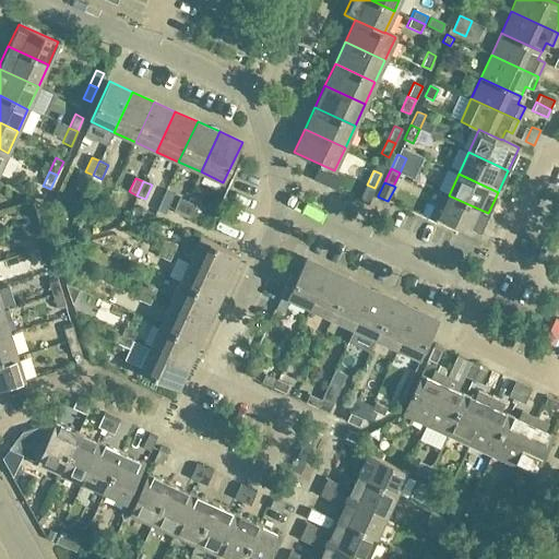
[(166,190),(156,211),(164,214),(174,193),(166,190)]
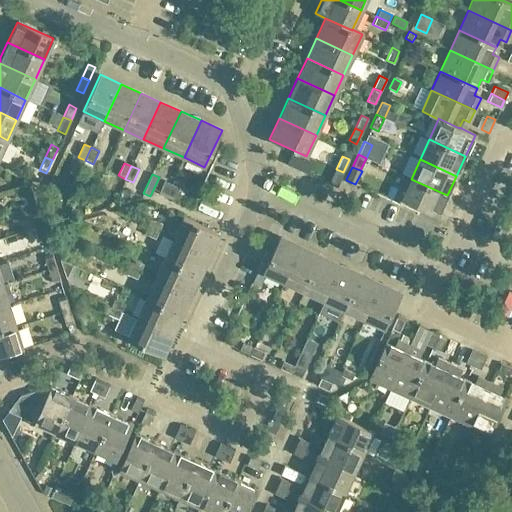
[(438,216),(447,195),(411,179),(401,200),(438,216)]
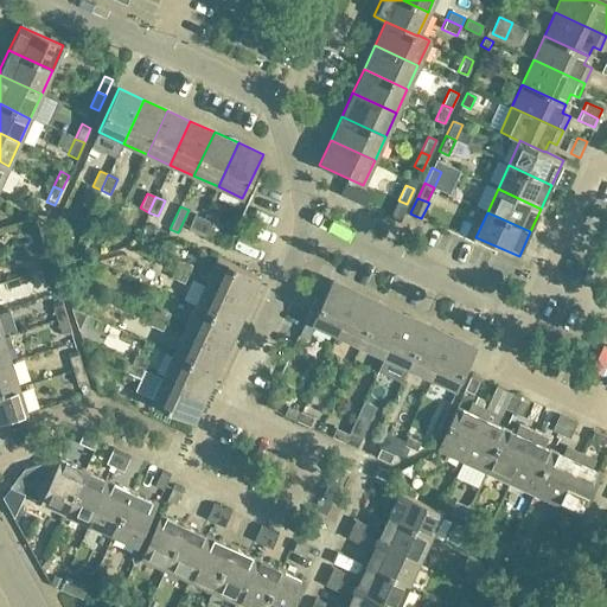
[(196,234),(203,218),(195,215),(187,230),(196,234)]
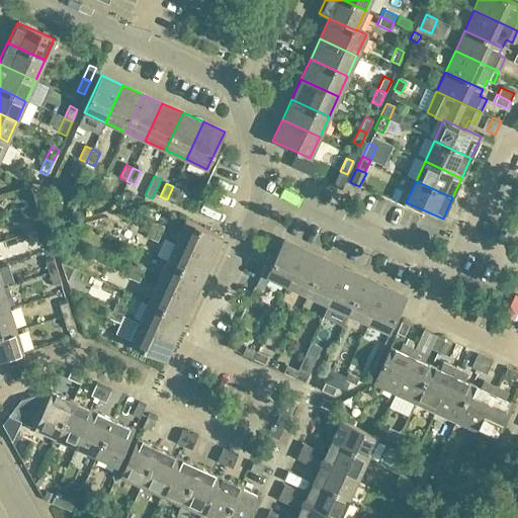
[(33,200),(28,185),(20,188),(25,202),(33,200)]
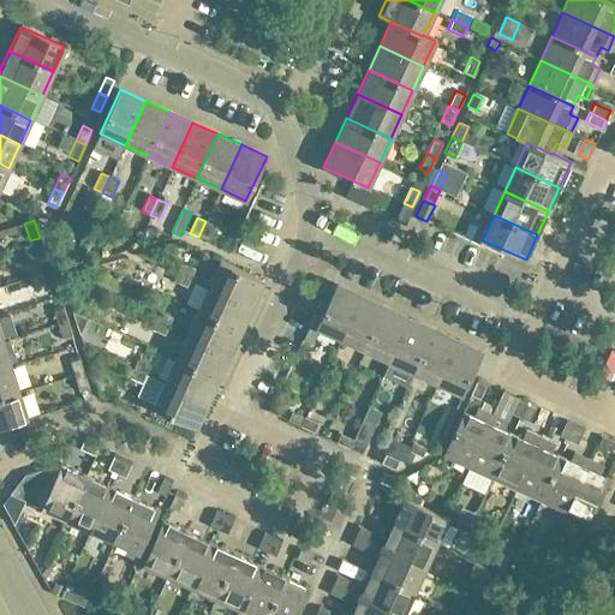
[(208,242),(215,226),(206,221),(198,237),(208,242)]
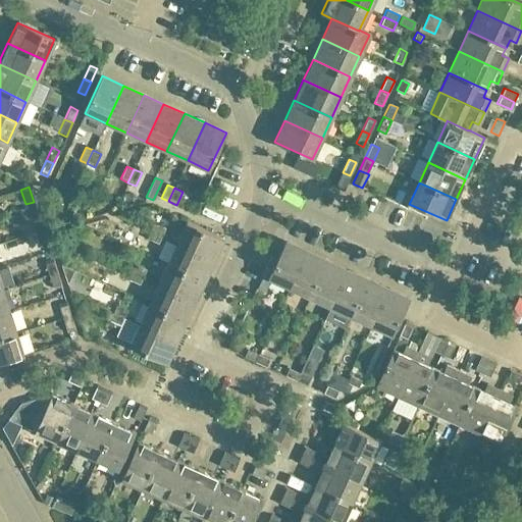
[(43,230),(39,216),(31,219),(35,232),(43,230)]
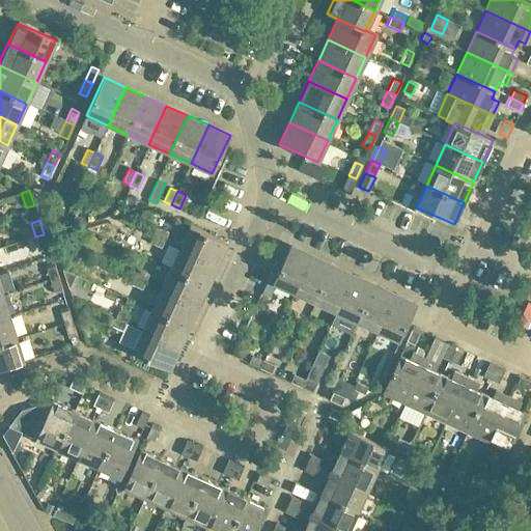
[(218,264),(227,243),(189,225),(178,246),(218,264)]
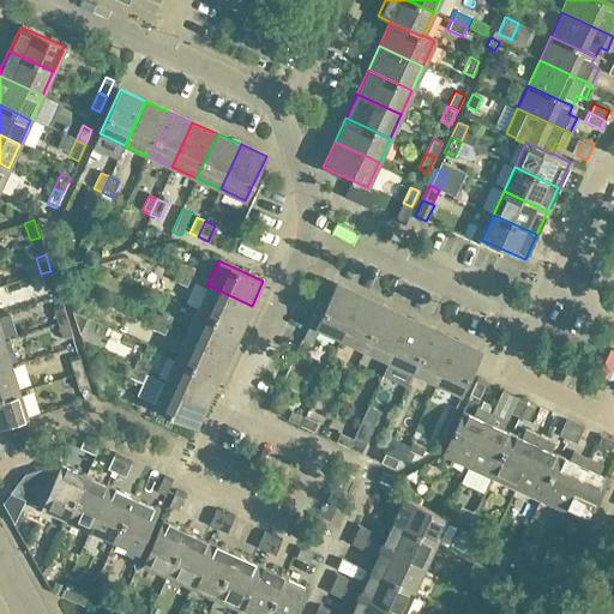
[(190,277),(193,269),(178,262),(174,270),(190,277)]
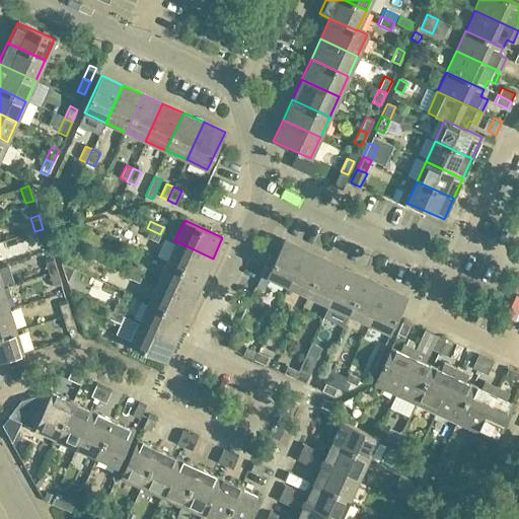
[(160,234),(147,228),(144,236),(156,242),(160,234)]
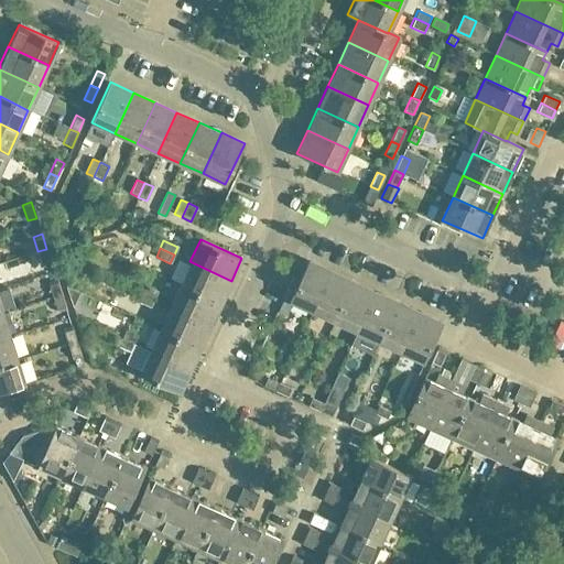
[(51,263),(46,249),(38,251),(42,267),(51,263)]
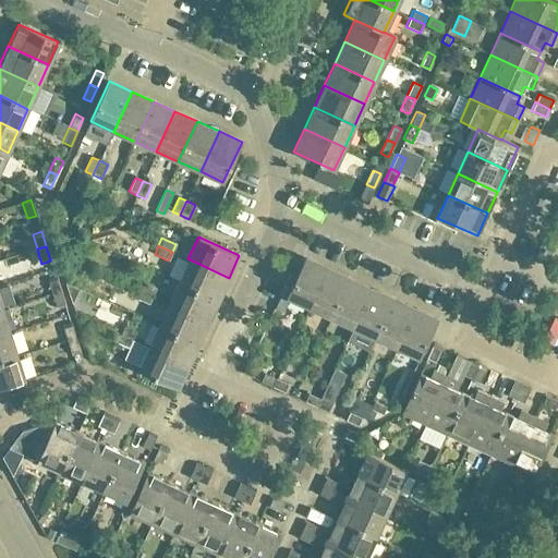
[(308,307),(327,267),(304,257),(286,298),(308,307)]
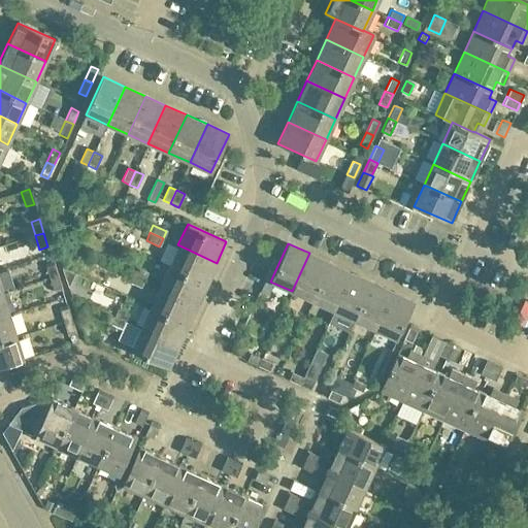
[(206,284),(217,263),(177,244),(168,266),(206,284)]
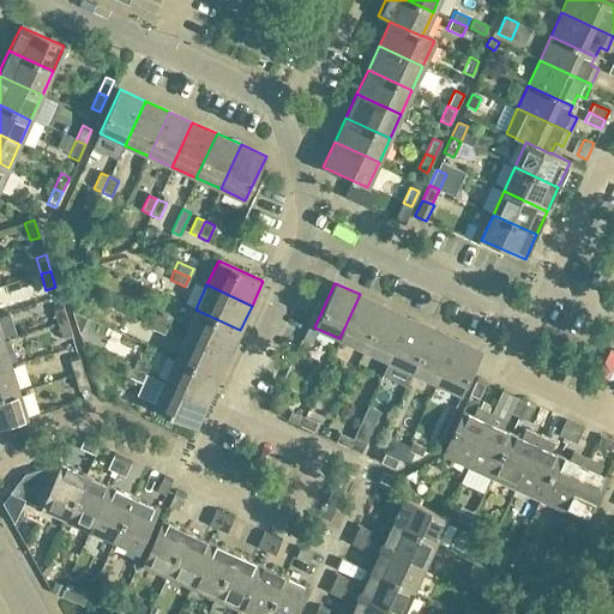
[(363,349),(384,305),(360,294),(339,338),(363,349)]
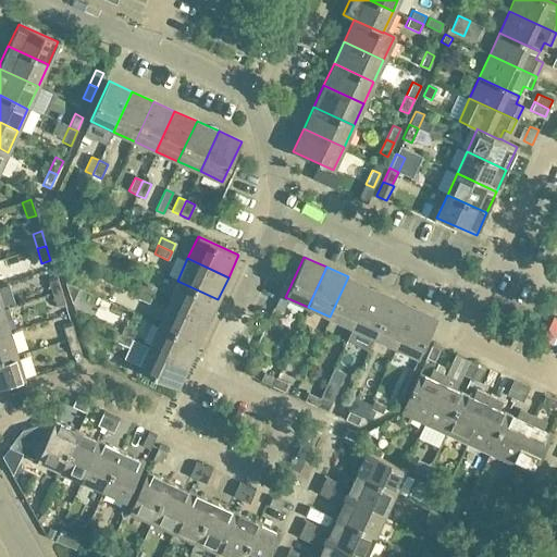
[(60,292),(56,276),(47,279),(51,294),(60,292)]
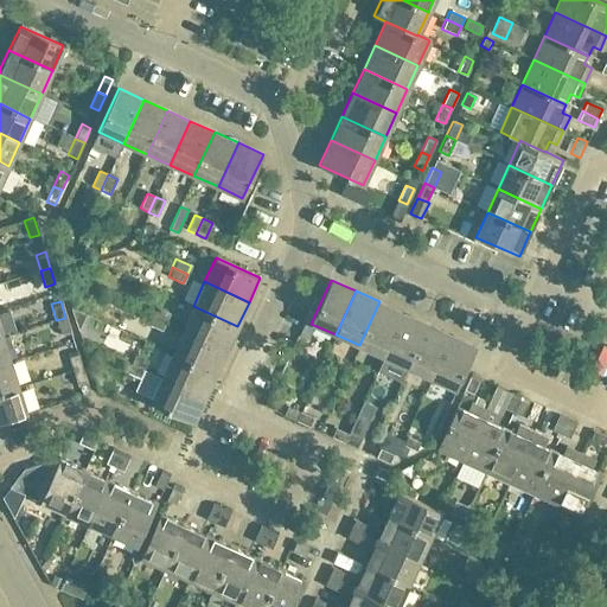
[(383,357),(403,313),(379,301),(359,345),(383,357)]
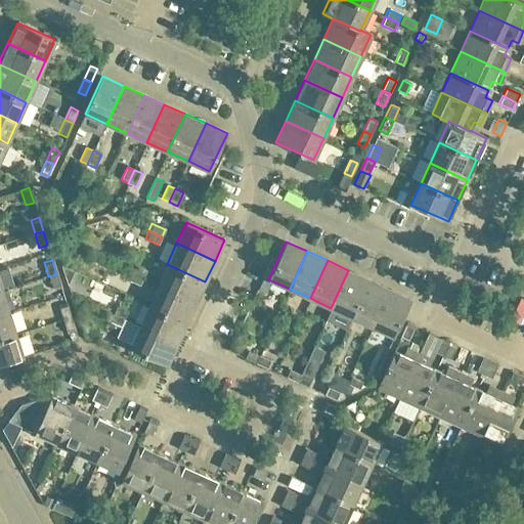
[(142,277),(146,270),(133,264),(129,271),(142,277)]
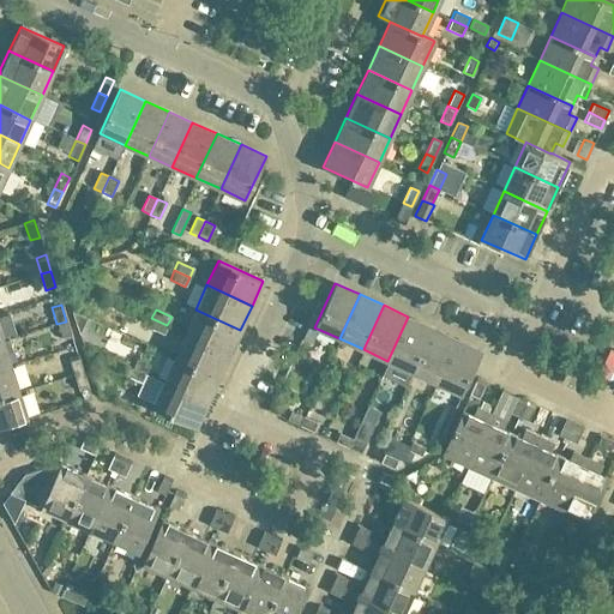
[(229,354),(240,330),(196,309),(185,333),(229,354)]
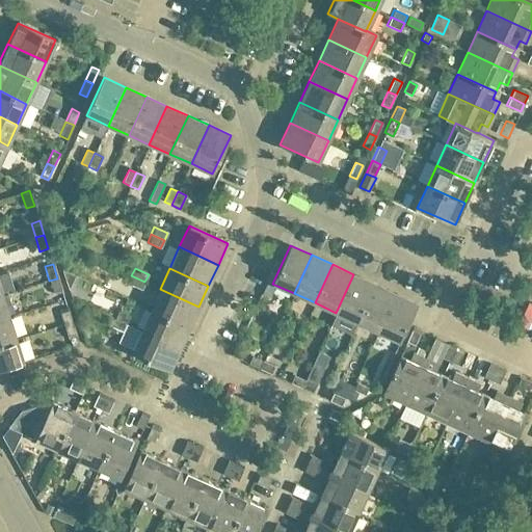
[(356,322),(374,284),(353,274),(336,313),(356,322)]
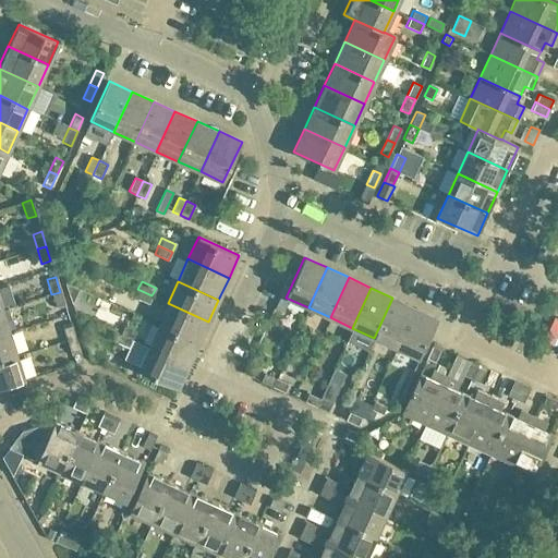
[(152,295),(137,289),(134,298),(148,304),(152,295)]
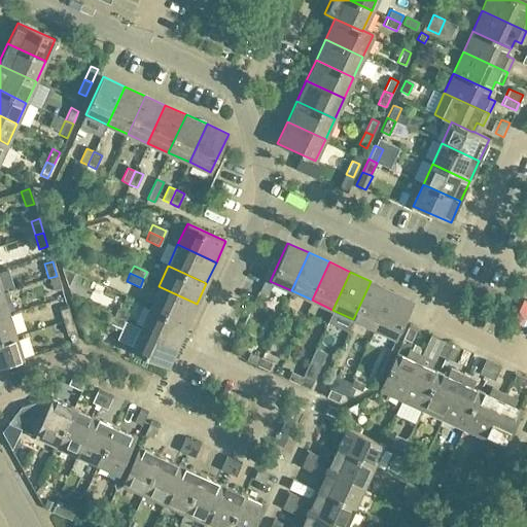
[(61,289),(57,276),(48,278),(54,291),(61,289)]
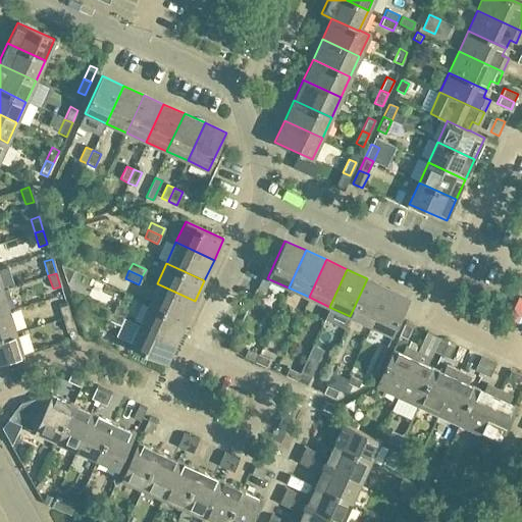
[(370,325),(387,288),(367,278),(350,316),(370,325)]
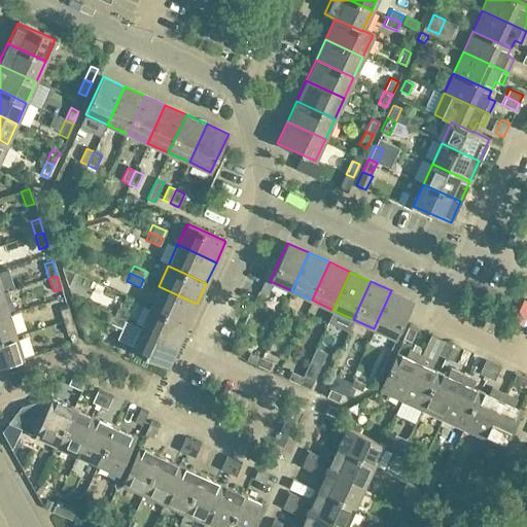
[(187,324),(197,304),(159,286),(149,307),(187,324)]
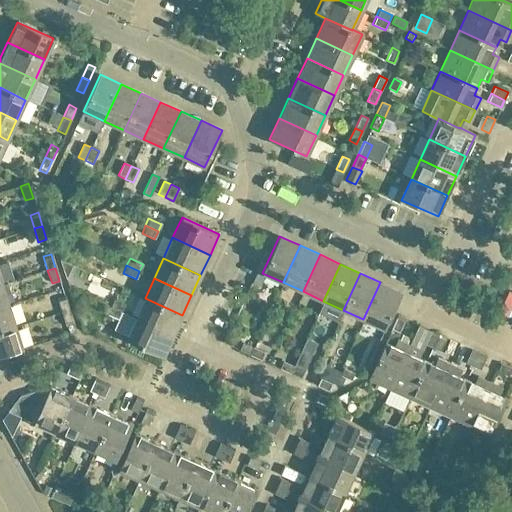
[(384,329),(401,292),(380,282),(363,319),(384,329)]
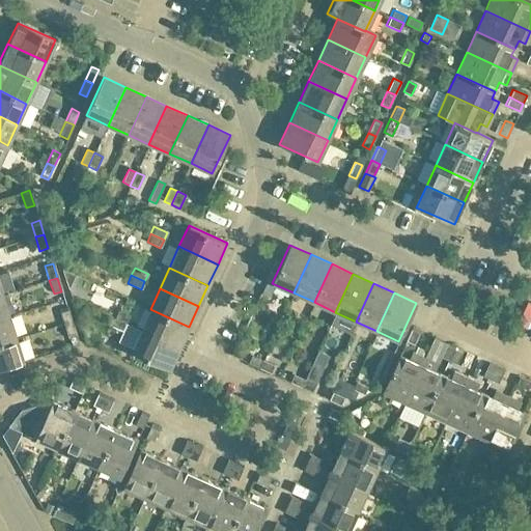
[(11,304),(8,294),(0,296),(0,319),(10,316),(6,305),(11,304)]
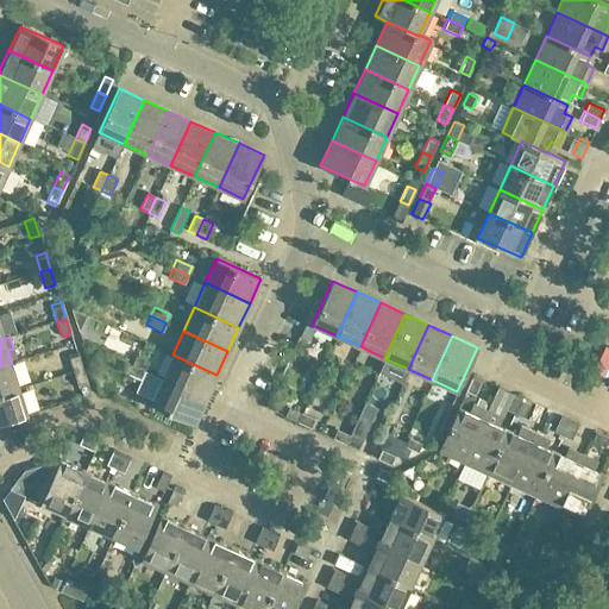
[(82,368),(77,352),(68,356),(73,371),(82,368)]
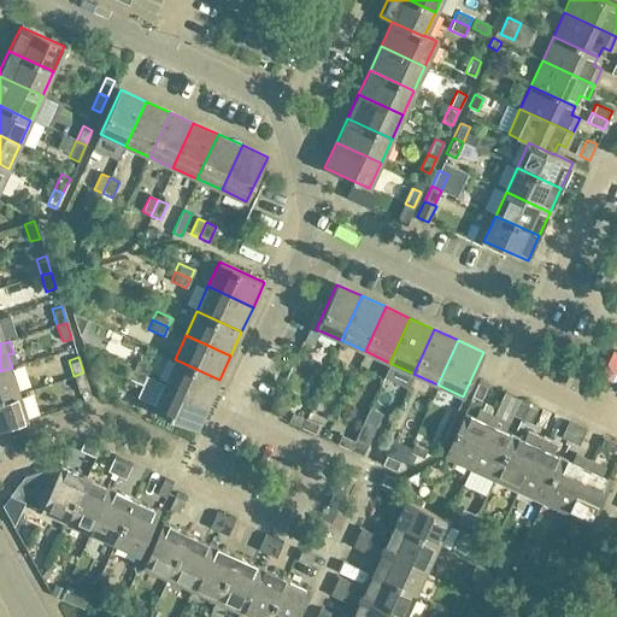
[(146,376),(150,366),(135,359),(130,369),(146,376)]
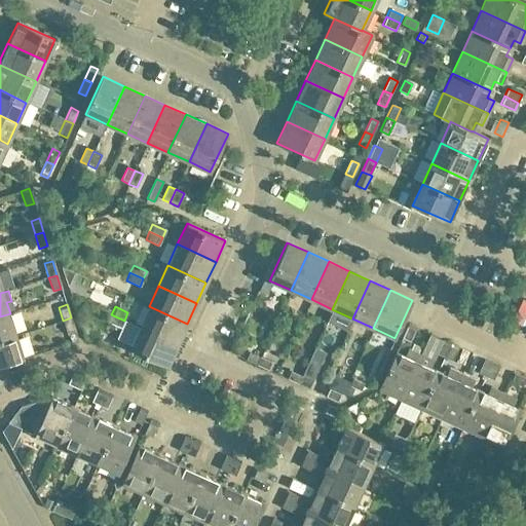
[(178,344),(187,324),(149,306),(139,327),(178,344)]
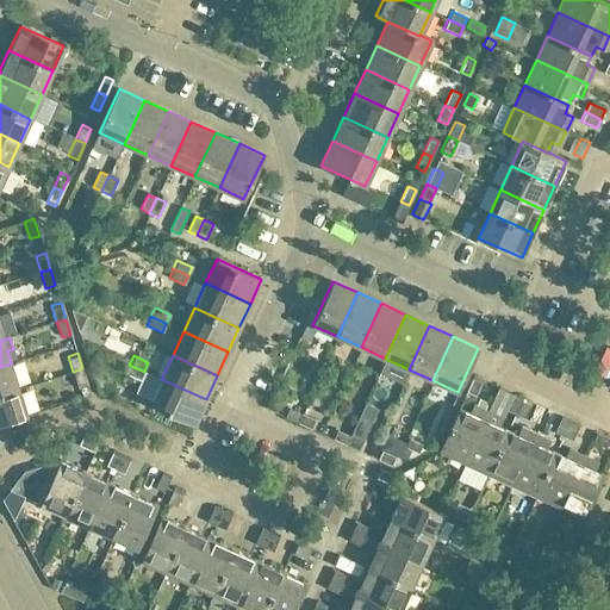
[(0,367),(0,394),(19,390),(12,363),(0,367)]
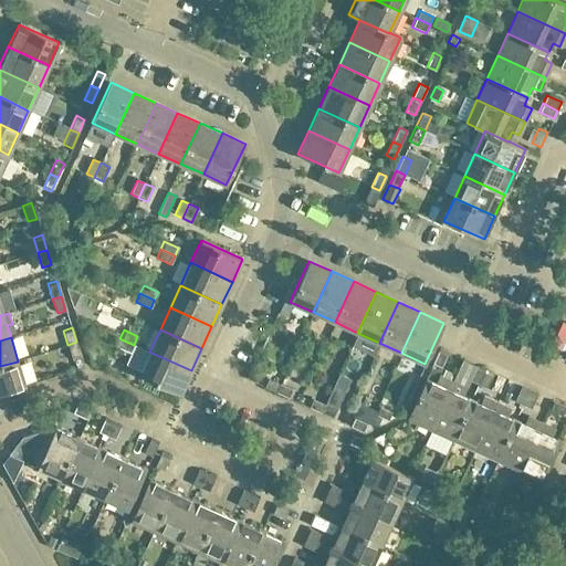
[(129,353),(134,345),(119,338),(116,346),(129,353)]
